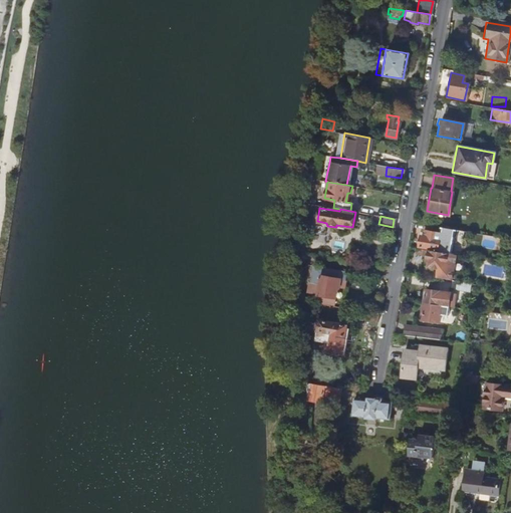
[(451,254),(455,229),(438,226),(437,232),(423,230),(422,235),(419,235),(418,245),(436,248),(436,251),(451,254)]
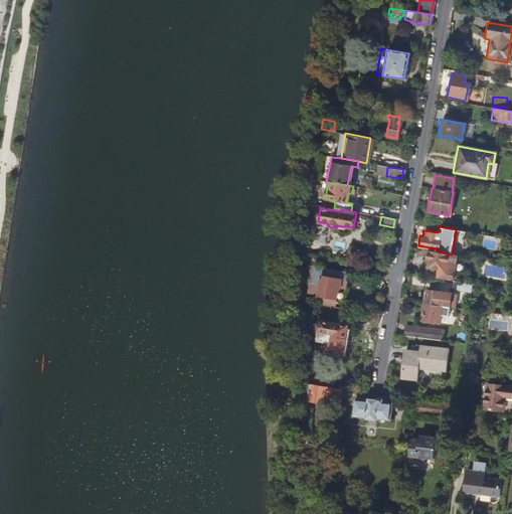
[(450,280),(455,255),(452,254),(437,251),(428,250),(425,261),(429,262),(428,267),(439,269),(438,278),(450,280)]
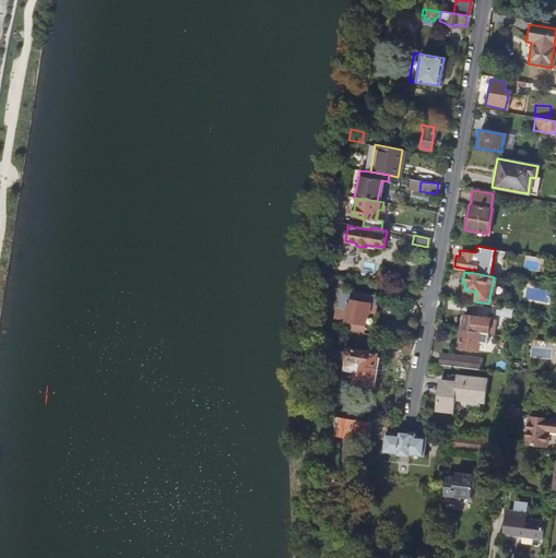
[(375,304),(376,295),(339,288),(333,318),(344,320),(364,323),(365,312),(367,312),(369,304),(375,304)]
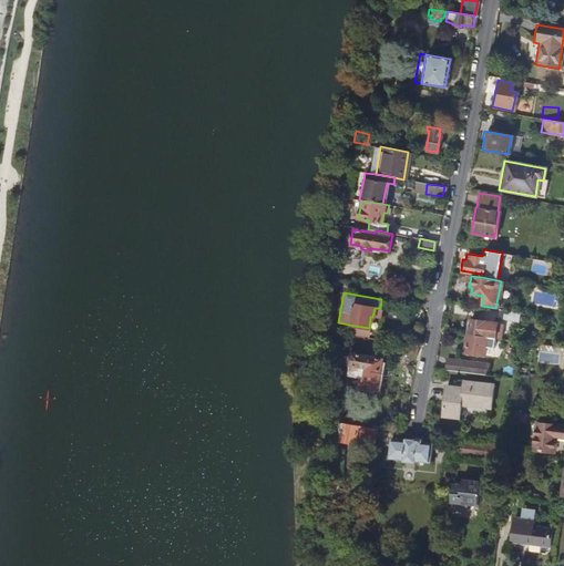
[(522,323),(523,314),(503,309),(501,319),(516,321),(516,323),(522,323)]
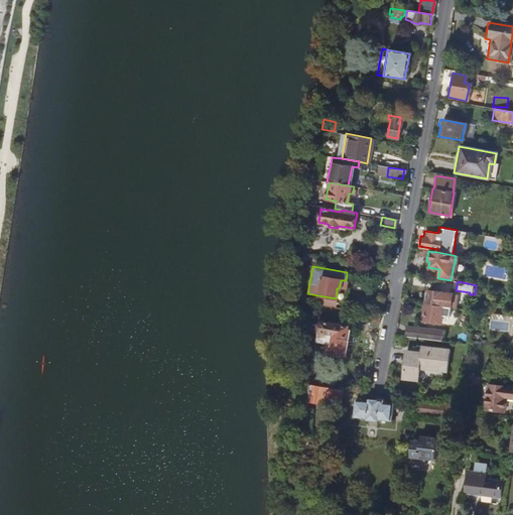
[(451,298),(452,293),(426,290),(424,304),(450,307),(451,298)]
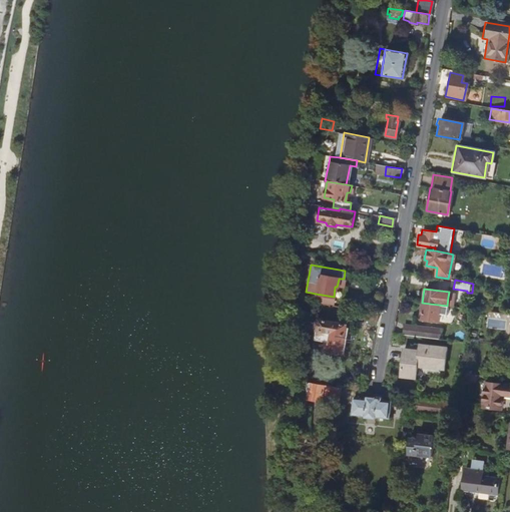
[(332,305),(334,297),(316,294),(315,302),(332,305)]
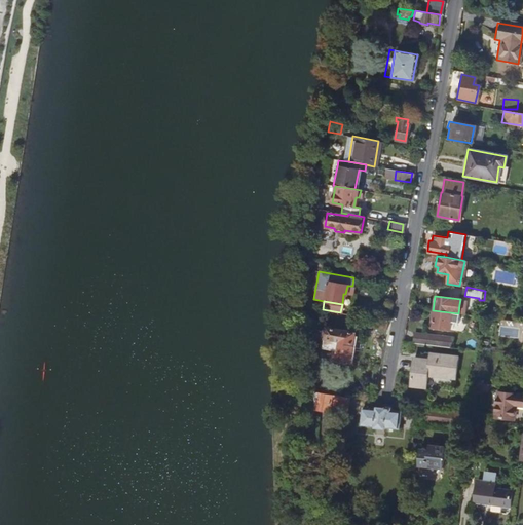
[(457,322),(458,313),(433,310),(431,327),(447,329),(449,321),(457,322)]
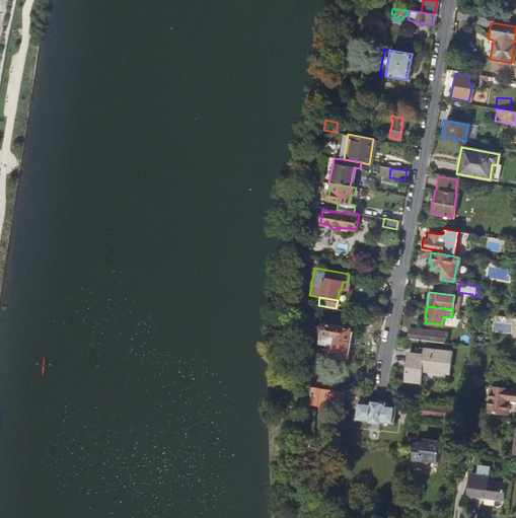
[(381,317),(359,313),(358,320),(379,324),(381,317)]
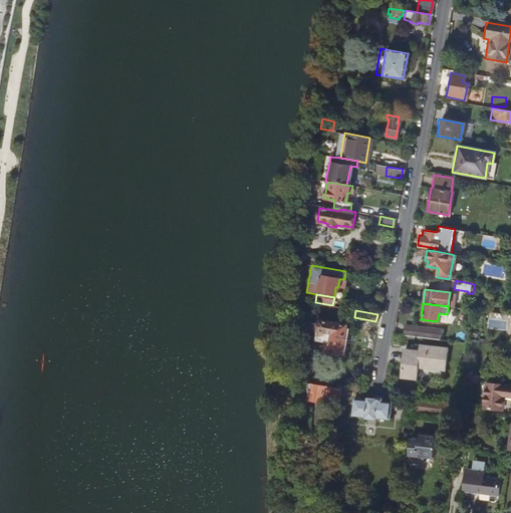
[(340,349),(345,325),(318,319),(314,339),(328,342),(327,347),(330,347),(329,350),(338,352),(338,349),(340,349)]
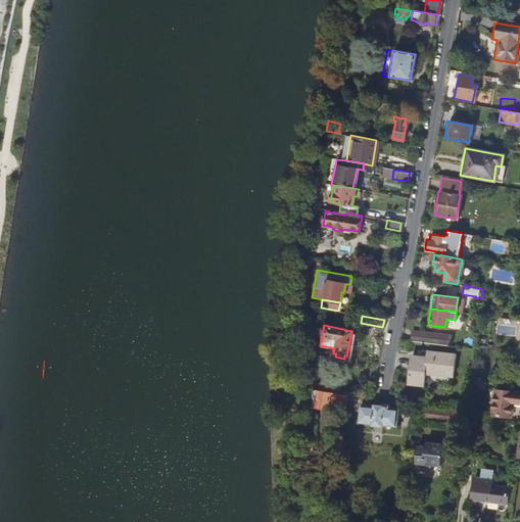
[(446,345),(447,335),(411,331),(409,341),(446,345)]
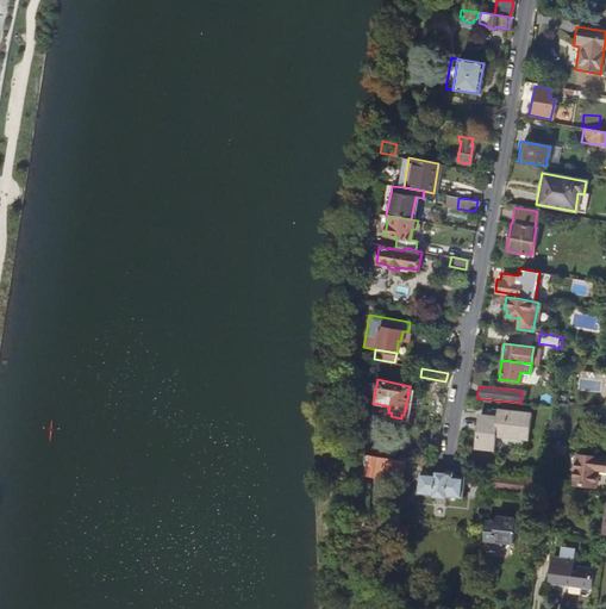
[(524,440),(528,414),(494,410),(494,417),(487,416),(476,415),(473,447),(491,449),(492,436),(524,440)]
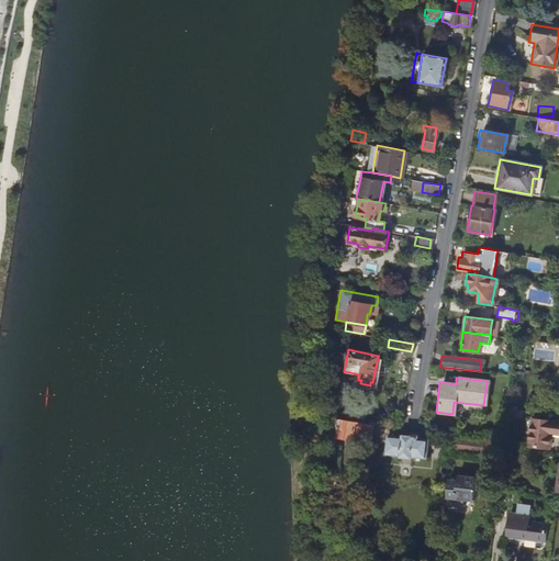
[(520,418),(520,410),(510,408),(509,417),(520,418)]
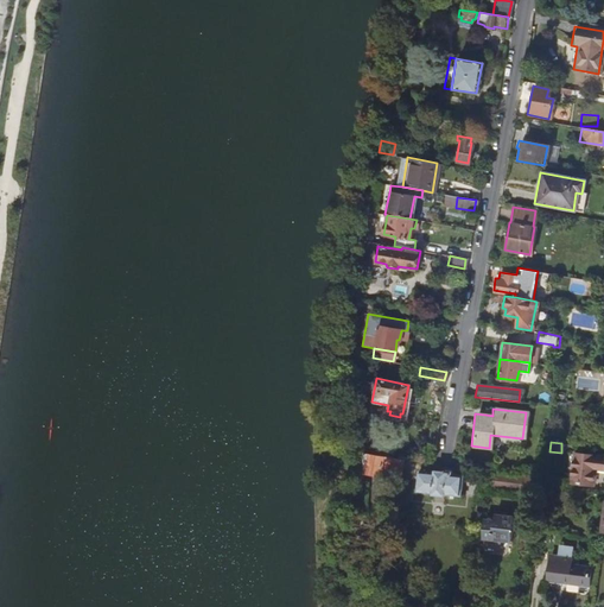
[(399,472),(401,459),(362,451),(363,473),(379,475),(380,468),(399,472)]
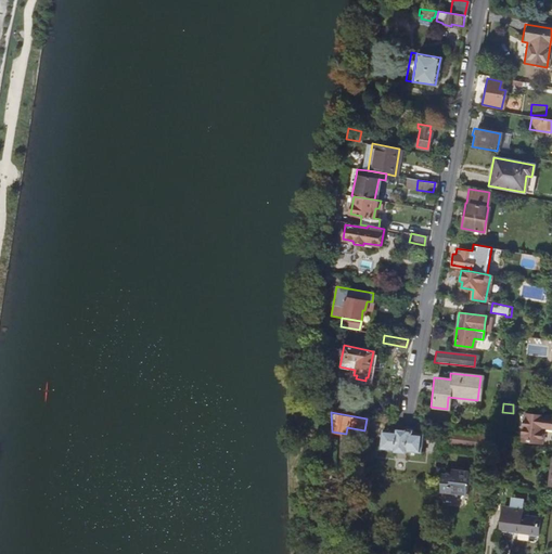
[(551,429),(551,420),(551,416),(523,413),(520,440),(540,442),(542,428),(551,429)]
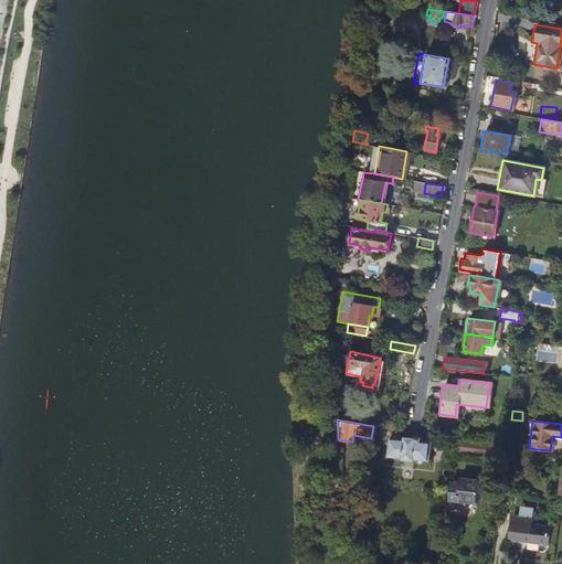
[(426,460),(428,442),(419,440),(419,439),(417,437),(415,436),(414,436),(413,437),(411,437),(411,438),(402,437),(402,439),(386,437),(385,457),(400,458),(400,460),(411,461),(411,459),(426,460)]
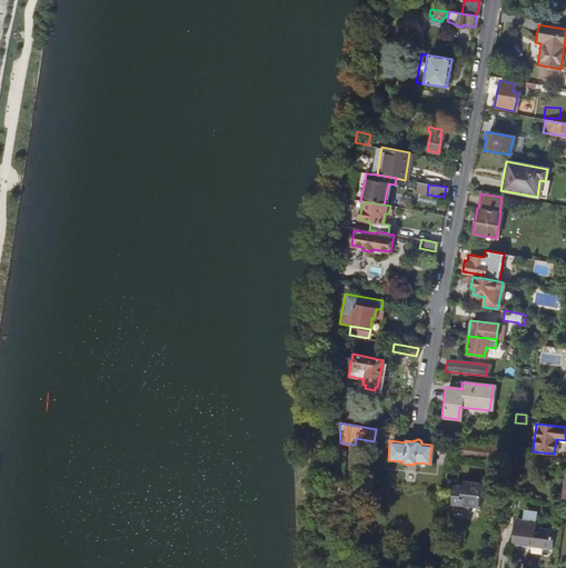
[(494,460),(496,447),(487,445),(485,459),(494,460)]
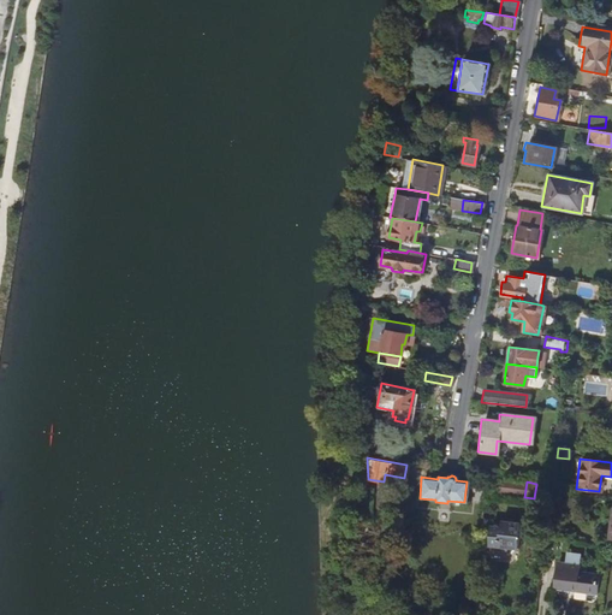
[(381,531),(381,518),(370,518),(372,531),(381,531)]
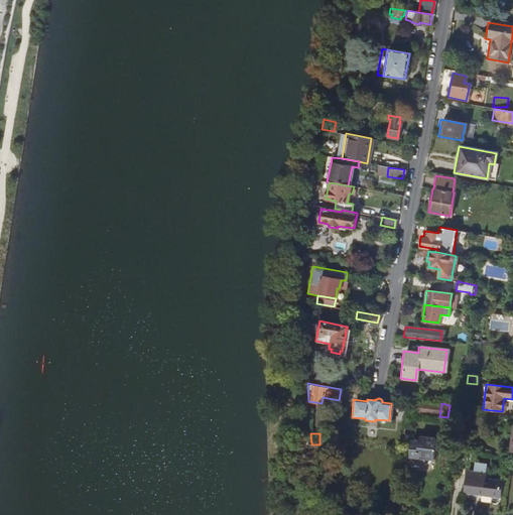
[(431,460),(434,437),(417,435),(416,441),(408,440),(406,456),(431,460)]
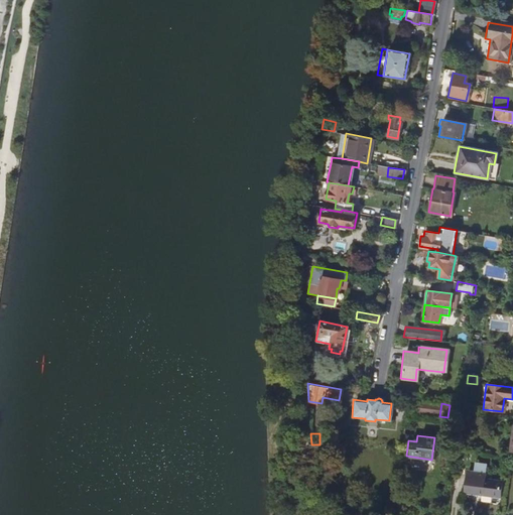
[(464,458),(465,449),(453,448),(452,457),(464,458)]
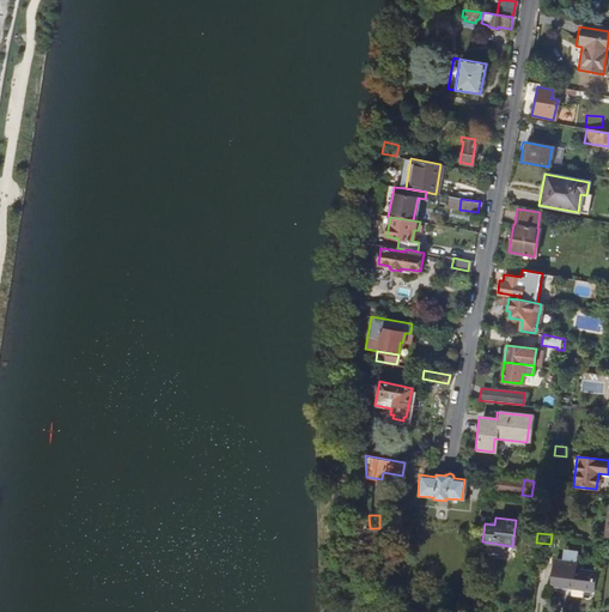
[(573,563),(552,561),(549,585),(590,589),(592,571),(572,569),(573,563)]
